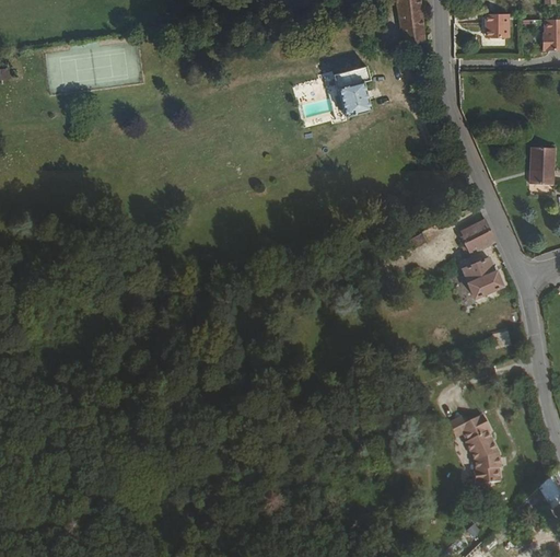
[(395,0),(400,45),(426,43),(420,0),(395,0)]
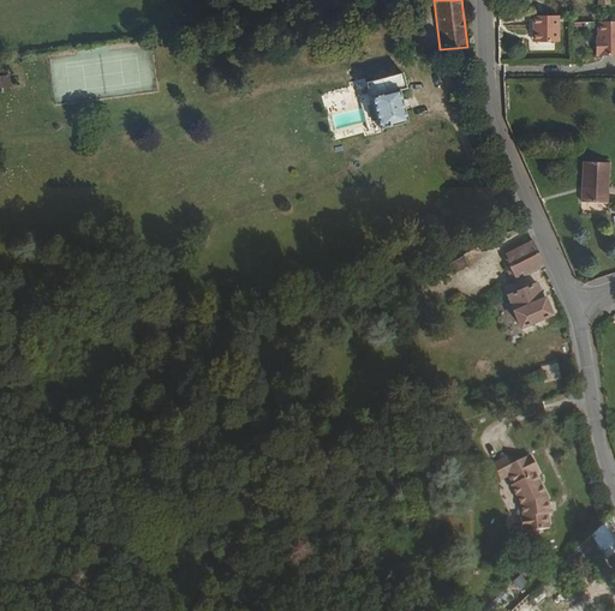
[(561,15),(533,15),(533,25),(537,27),(537,40),(560,41),(561,15)]
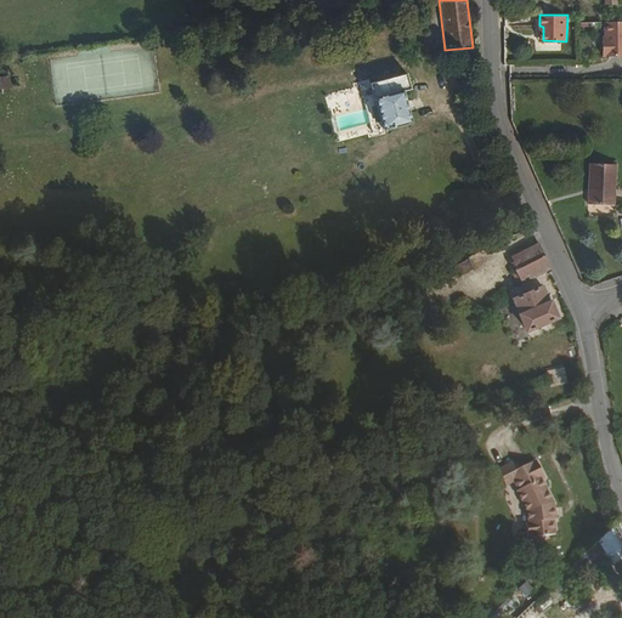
[(621,56),(621,22),(606,22),(606,56),(621,56)]
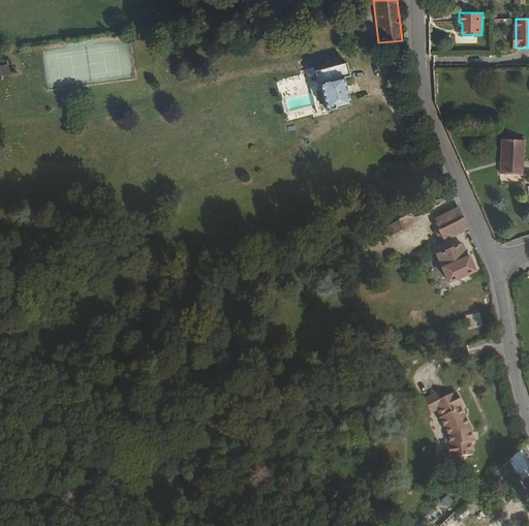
[(344,62),(312,72),(316,86),(319,86),(320,89),(305,94),(310,111),(325,105),(328,112),(351,104),(343,78),(348,75),(344,62)]
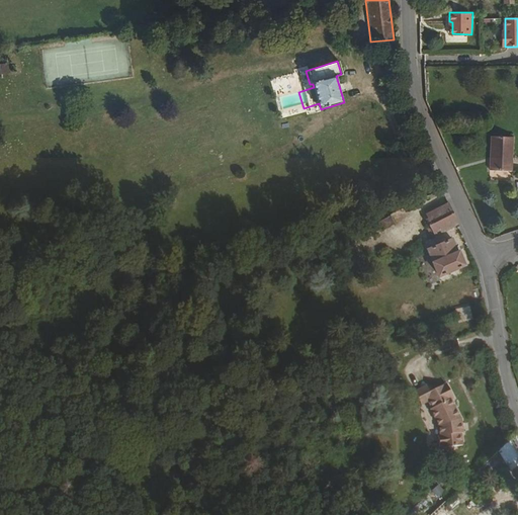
[(512,132),(491,131),(490,165),(511,167),(512,132)]
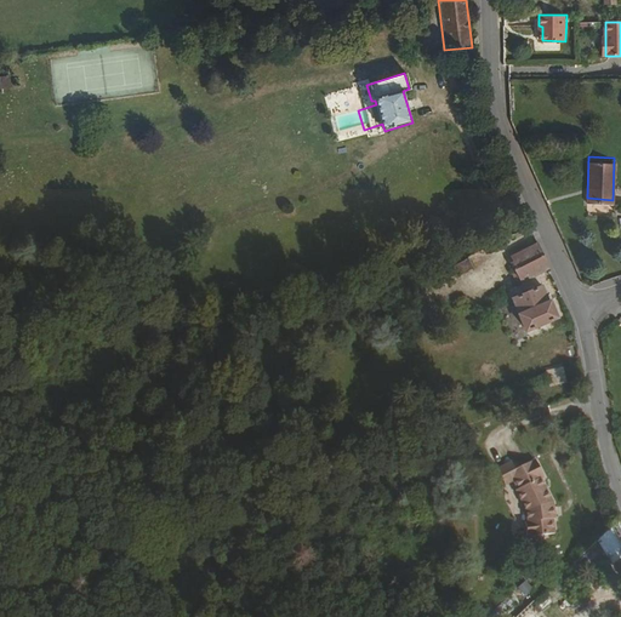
[(531,227),(527,217),(520,221),(524,229),(527,229),(531,227)]
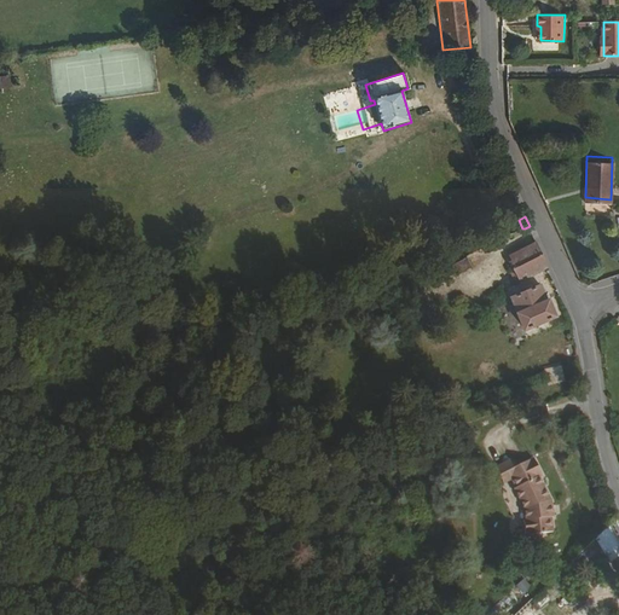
[(548,267),(538,243),(510,256),(510,259),(508,260),(510,267),(508,270),(512,279),(515,277),(518,282),(548,267)]
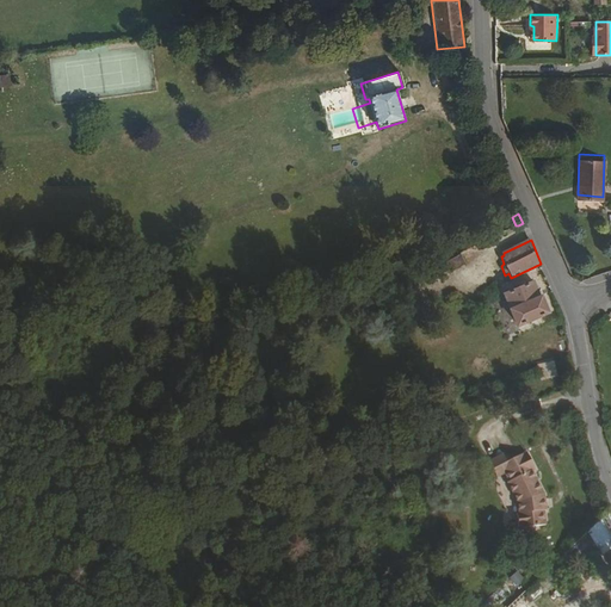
[(537,297),(532,285),(505,298),(519,329),(548,316),(539,296),(537,297)]
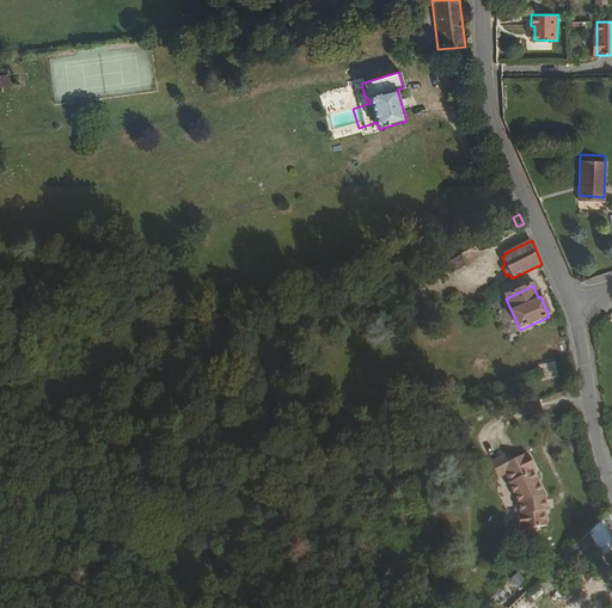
[(495,288),(483,295),(488,307),(501,300),(495,288)]
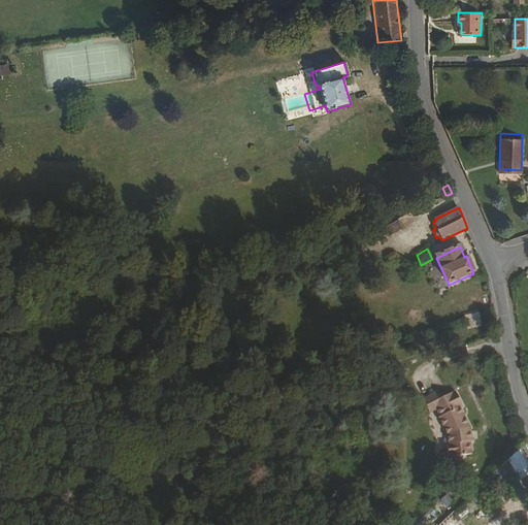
[(128,263),(124,254),(103,265),(106,273),(128,263)]
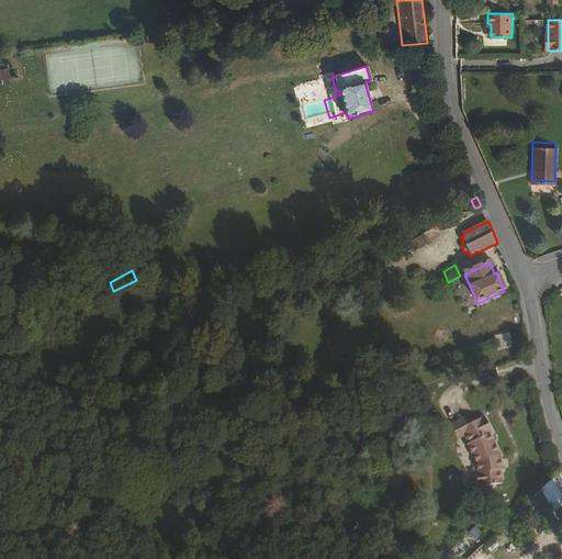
[(173,313),(188,308),(186,299),(171,305),(173,313)]
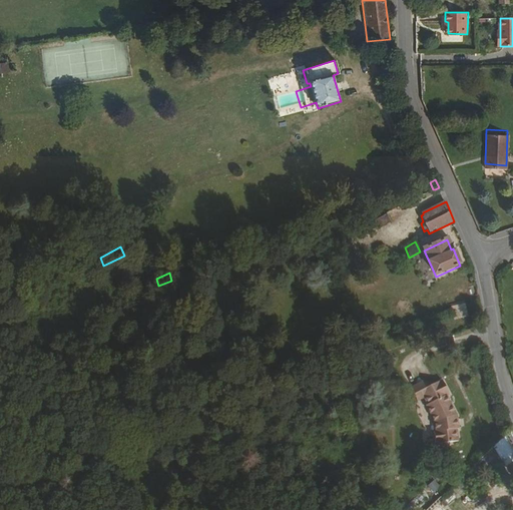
[(455,310),(464,310),(464,299),(456,299),(455,310)]
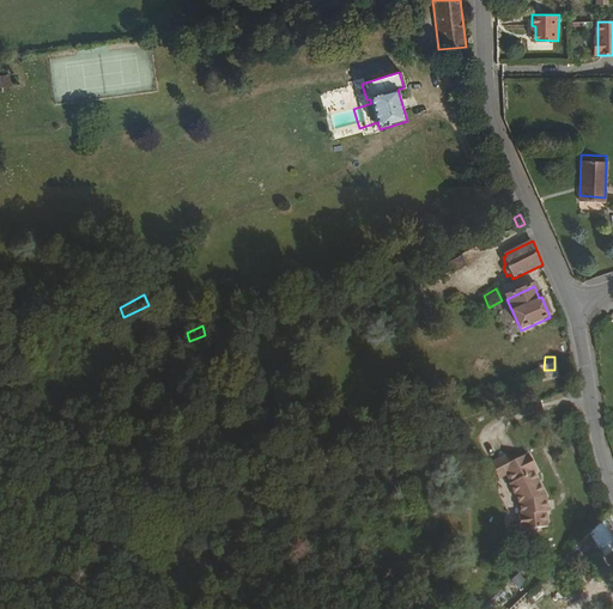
[(448,395),(434,402),(442,419),(454,412),(448,395)]
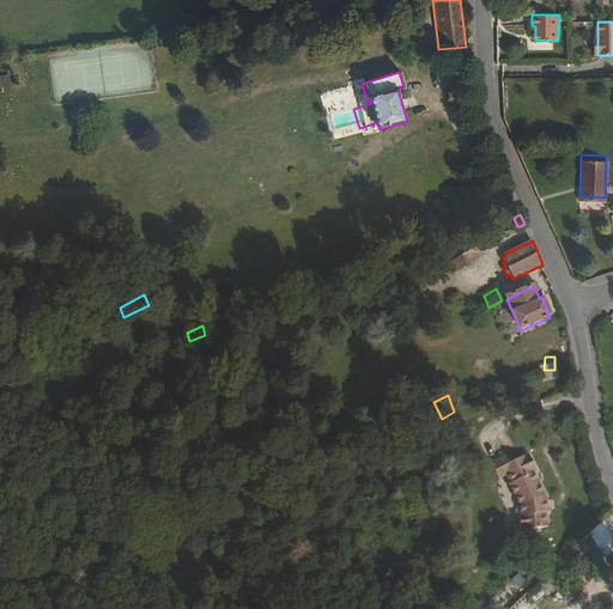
[(503,456),(487,466),(498,481),(504,477),(509,485),(508,487),(519,504),(521,512),(519,513),(521,527),(525,525),(525,528),(547,525),(546,513),(547,513),(546,494),(533,473),(535,470),(525,454),(507,463),(503,456)]
